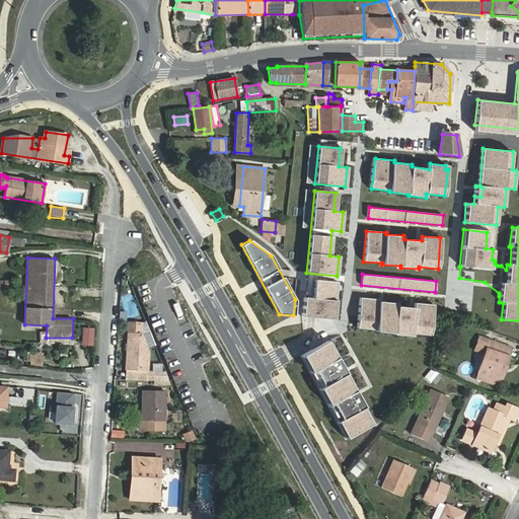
[(7,280),(0,280),(0,288),(8,287),(7,280)]
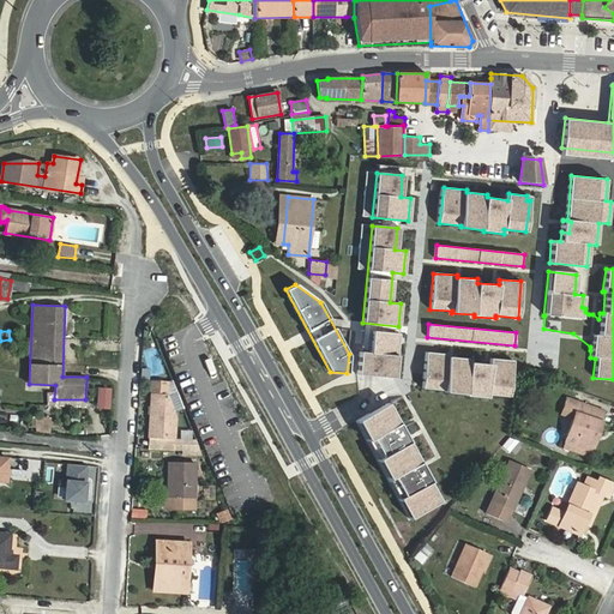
[(357,374),(392,378),(397,335),(371,331),(368,354),(360,353),(357,374)]
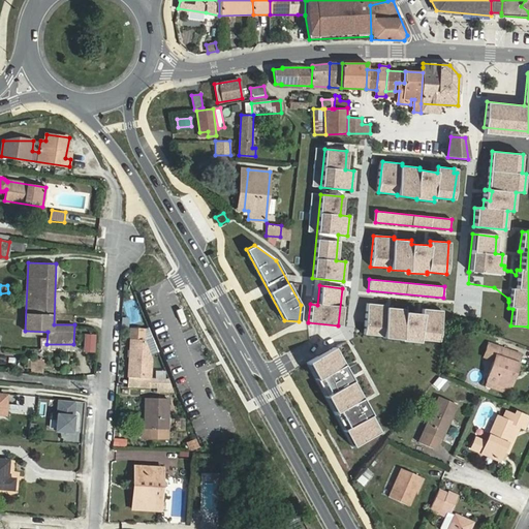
[(508,299),(500,292),(498,296),(507,303),(508,302),(508,299)]
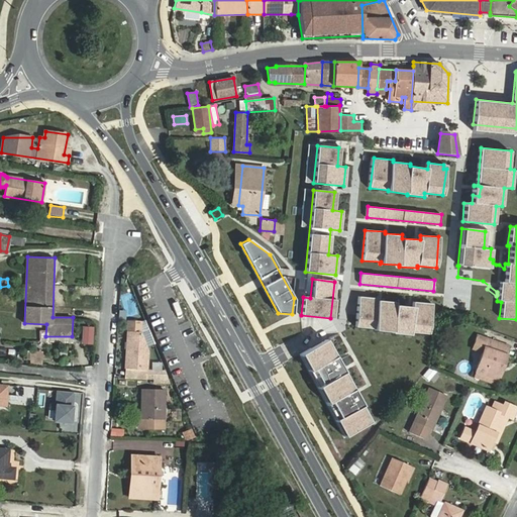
[(358,296),(355,326),(374,328),(374,329),(393,331),(393,332),(410,334),(410,331),(429,333),(431,303),(413,301),(412,307),(395,305),(396,302),(378,300),(378,298),(358,296)]
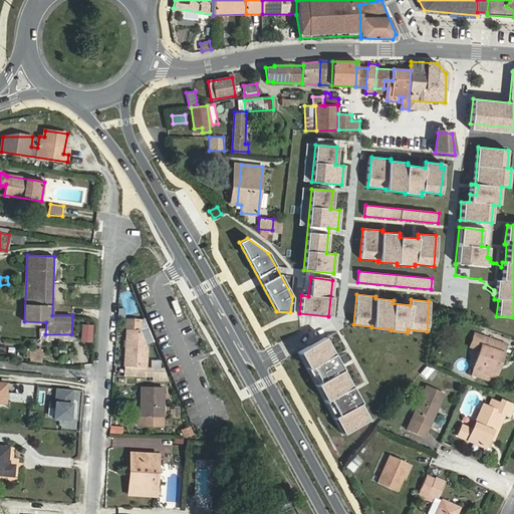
[(126,329),(124,366),(146,367),(147,348),(140,330),(126,329)]
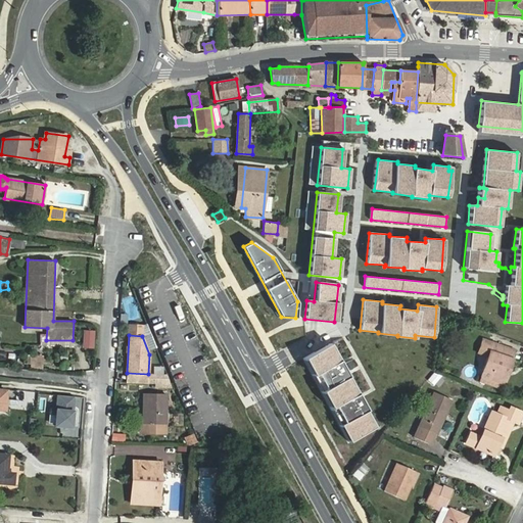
[(479,350),(489,354),(492,343),(483,340),(479,350)]
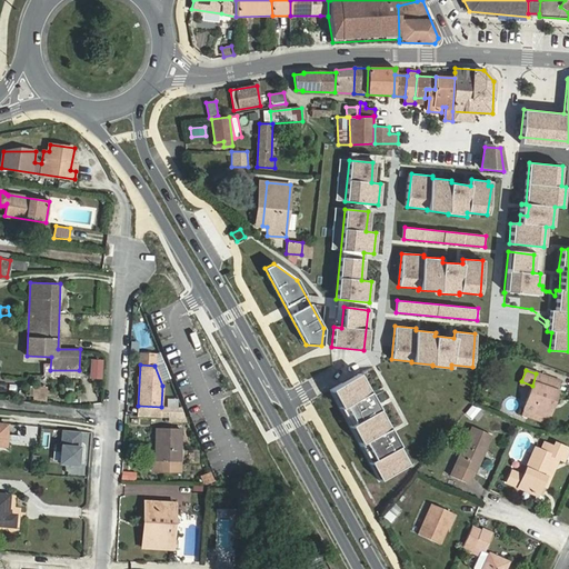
[(330,389),(378,481),(407,465),(360,373),(330,388),(330,389)]
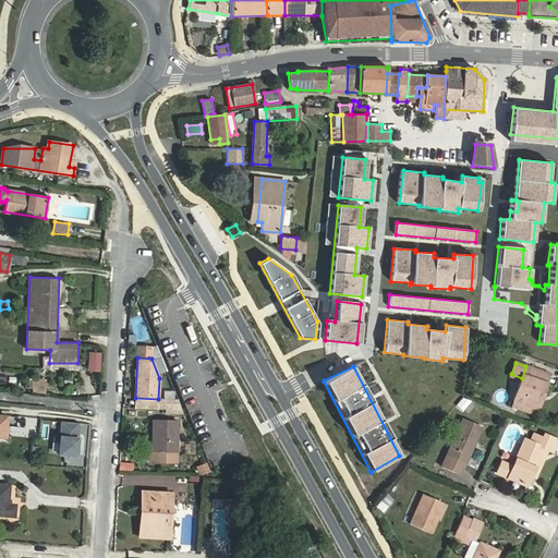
[(537,396),(542,397),(549,375),(525,366),(522,378),(512,407),(531,412),(537,396)]
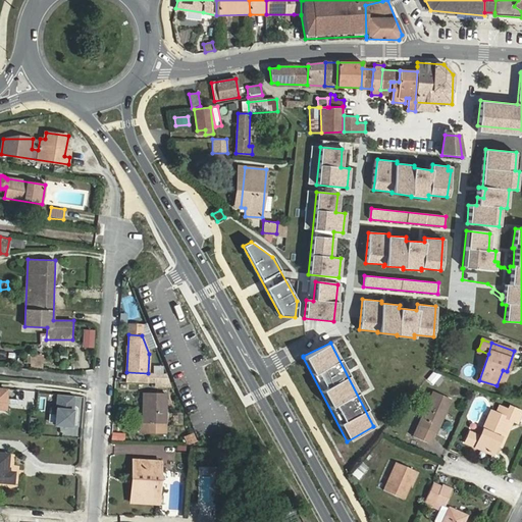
[(30,358),(30,368),(43,368),(43,358),(30,358)]
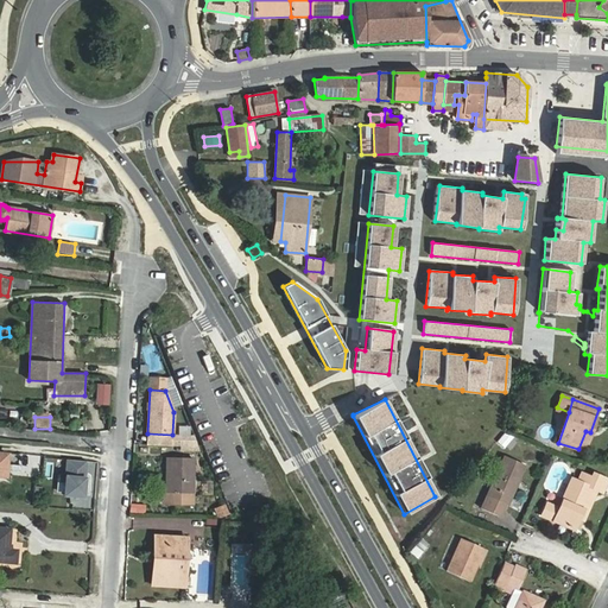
[(487,434),(498,441),(505,430),(495,423),(487,434)]
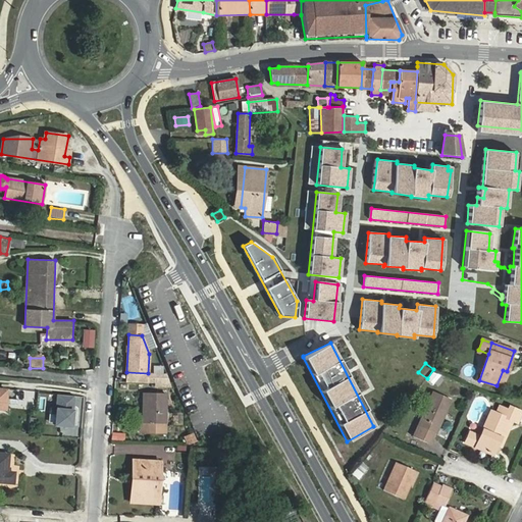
[(365,376),(365,367),(355,366),(354,376),(365,376)]
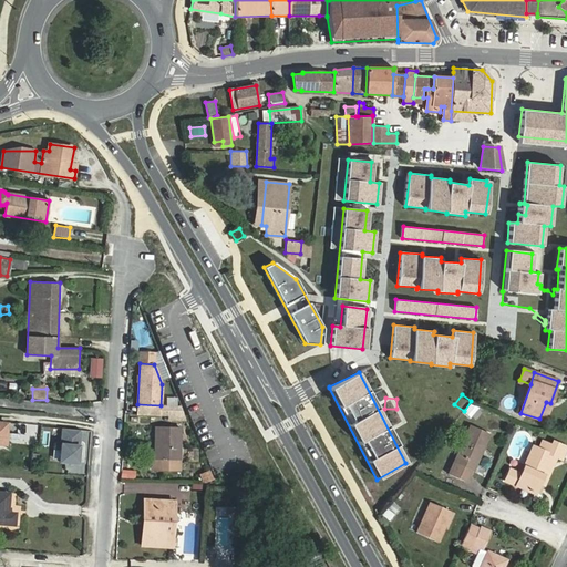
[(463,412),(470,418),(478,409),(472,403),(463,412)]
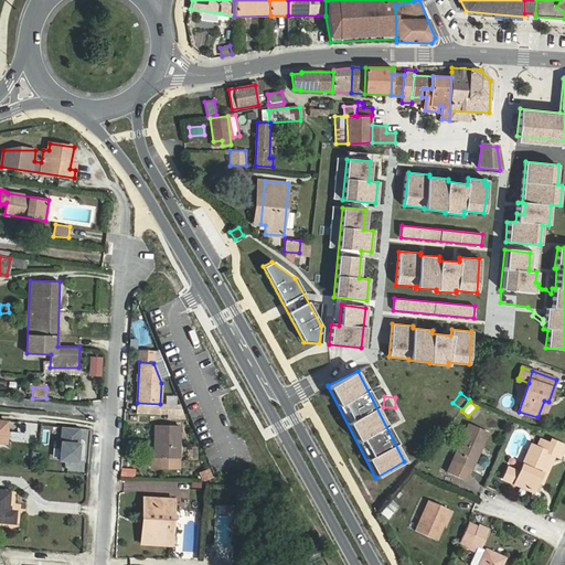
[(341,423),(333,426),(342,445),(350,441),(341,423)]
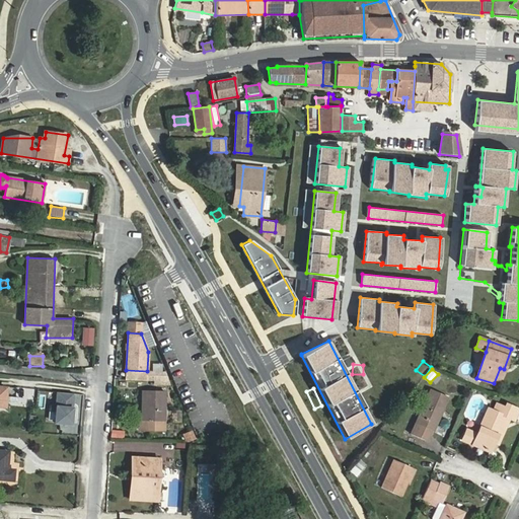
[(427,441),(432,430),(439,413),(441,414),(448,396),(431,388),(411,434),(427,441)]
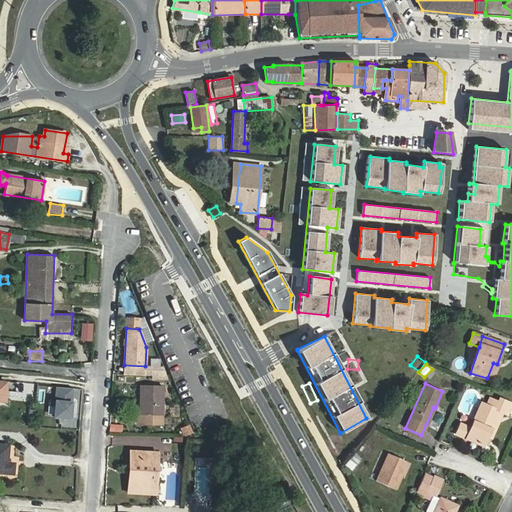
[(162,416),(163,385),(141,385),(140,415),(146,415),(162,416)]
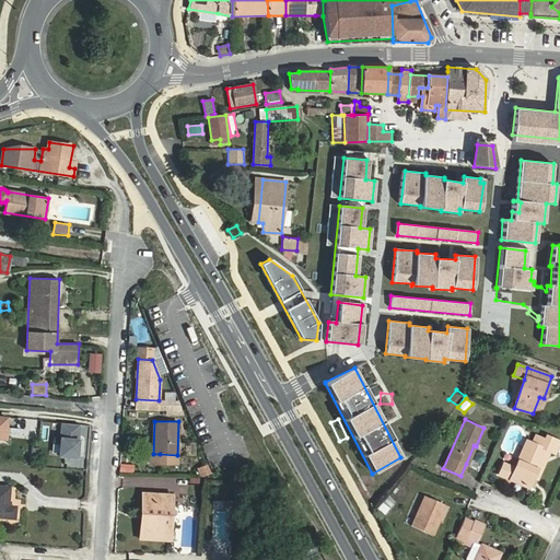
[(59,456),(77,457),(80,424),(61,423),(59,456)]
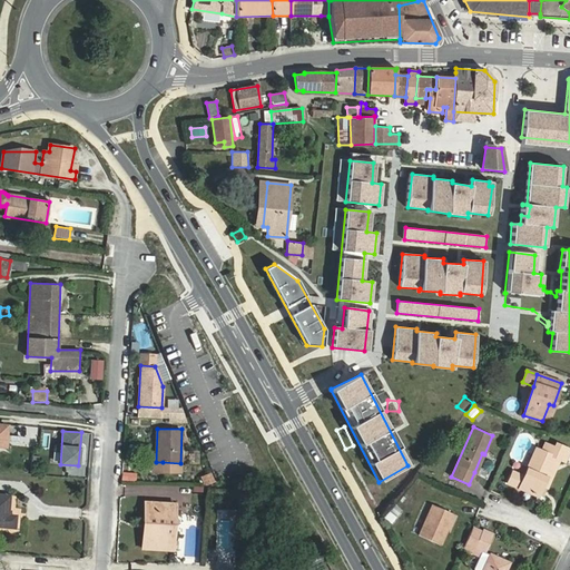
[(538,495),(542,485),(554,457),(564,462),(569,450),(569,449),(557,443),(554,448),(548,444),(543,452),(536,449),(524,475),(514,471),(509,483),(538,495)]
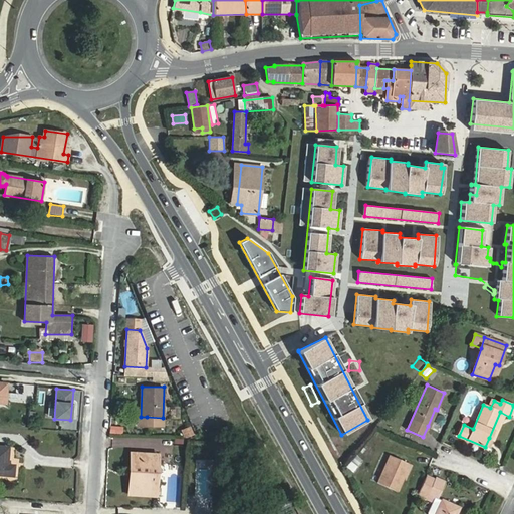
[(163,426),(163,418),(147,417),(146,426),(163,426)]
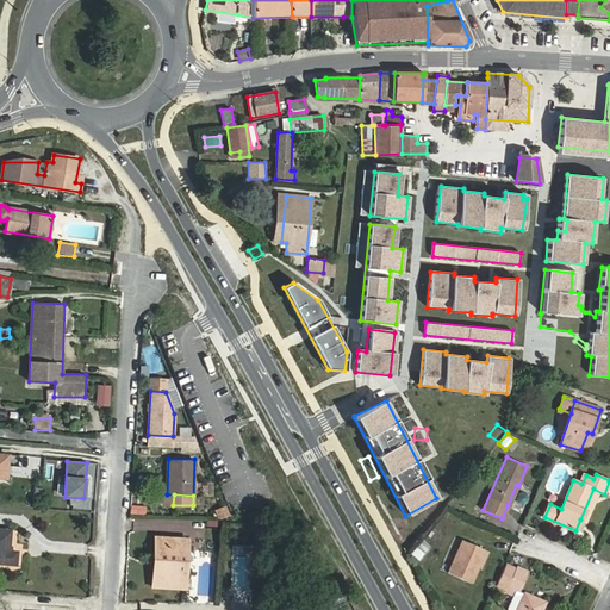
[(203,547),(203,528),(192,528),(192,547),(203,547)]
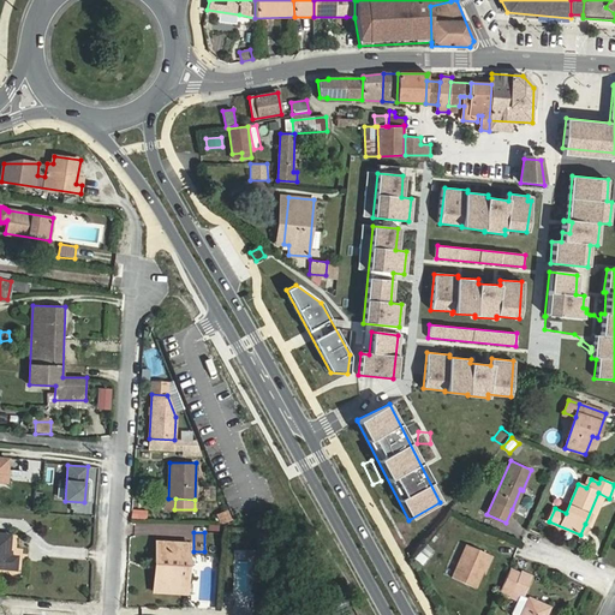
[(0,567),(16,569),(17,557),(9,556),(11,536),(0,535),(0,567)]
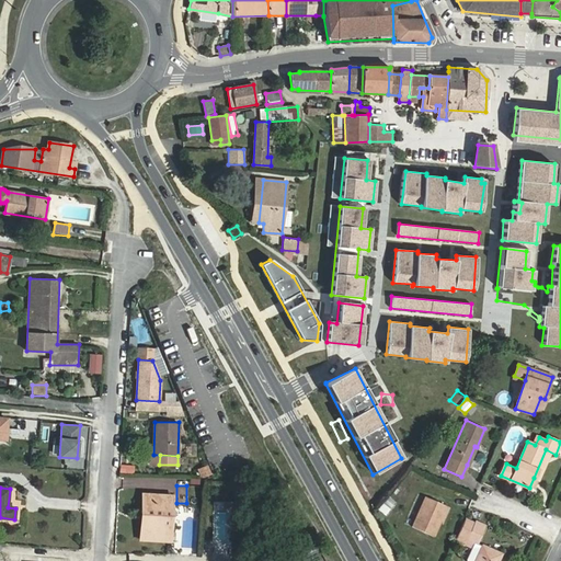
[(141,515),(148,516),(146,540),(170,541),(172,495),(142,494),(141,515)]
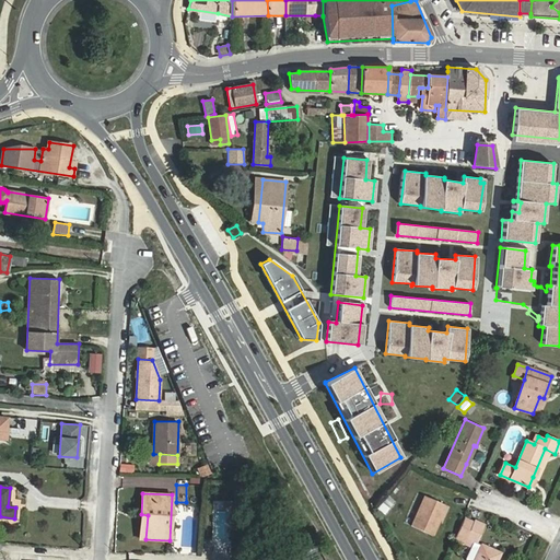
[(388,494),(376,508),(385,515),(396,502),(388,494)]
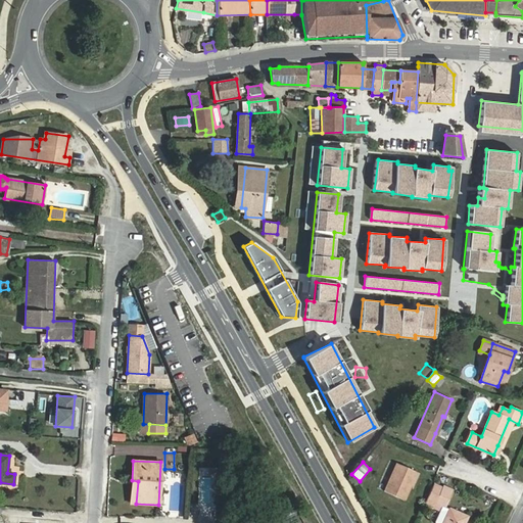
[(384,491),(405,501),(416,471),(396,463),(384,491)]
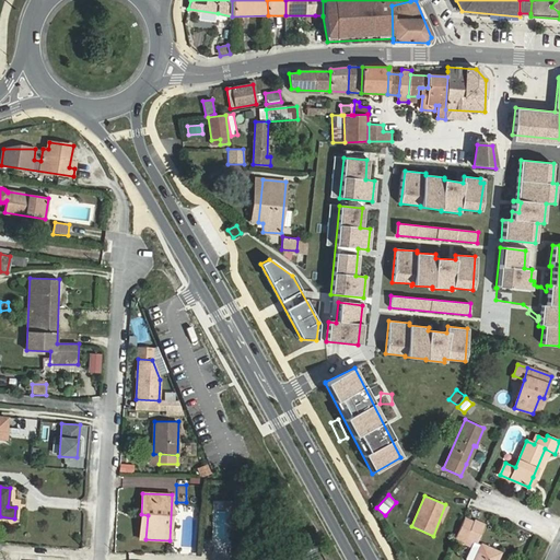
[(465,517),(455,539),(463,544),(465,538),(475,543),(476,541),(483,524),(474,520),(474,521),(465,517)]
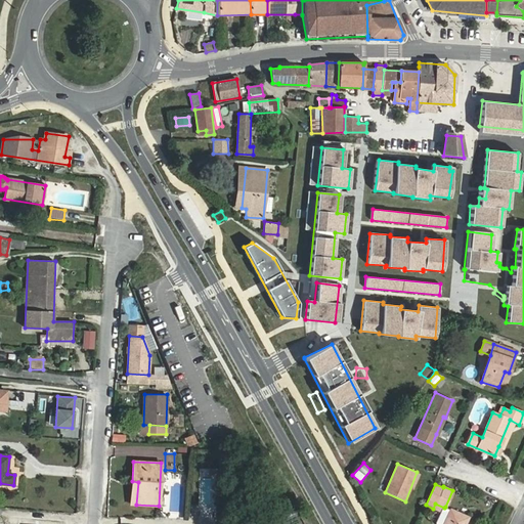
[(444,523),(451,510),(445,507),(444,508),(438,523),(444,523)]
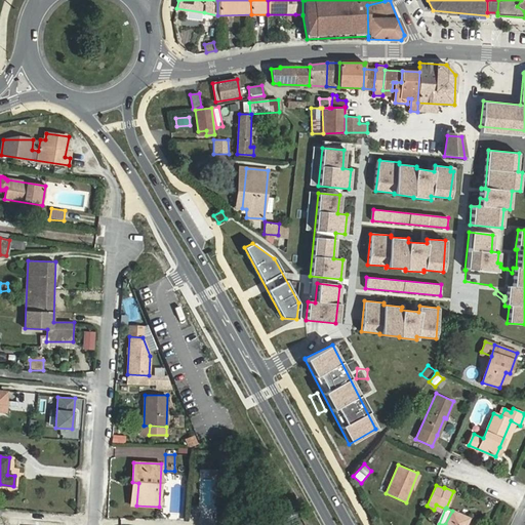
[(466,524),(469,518),(452,511),(445,524),(466,524)]
